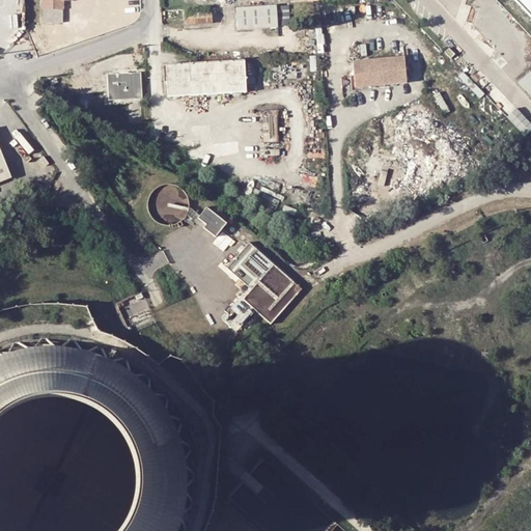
[(39,0),(40,8),(59,8),(59,0),(39,0)]
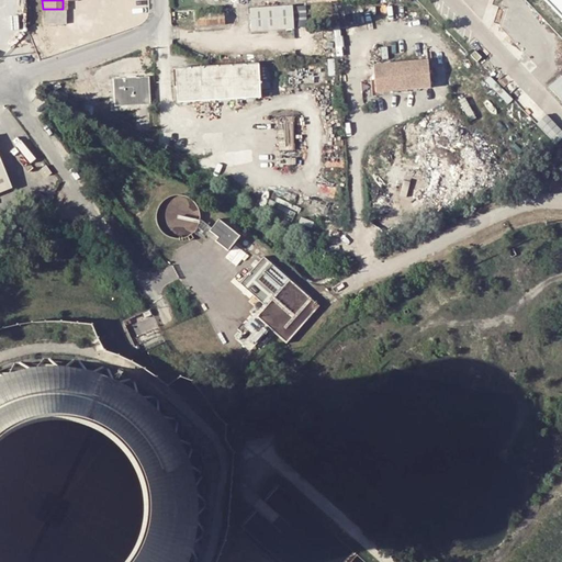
[(292,0),(279,0),(250,1),(251,25),(293,23),(292,0)]
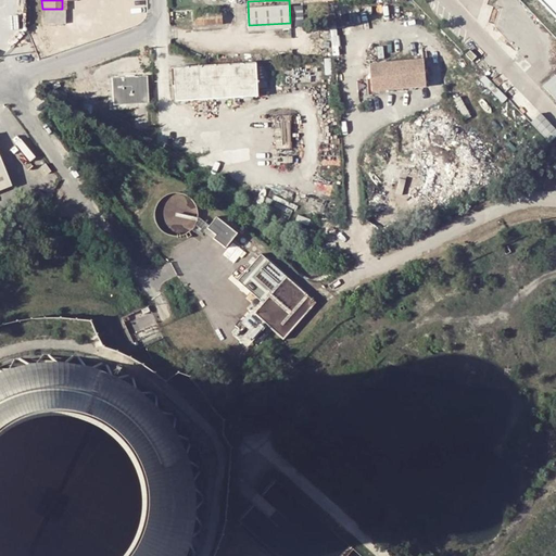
[(555,0),(541,0),(555,15),(555,0)]
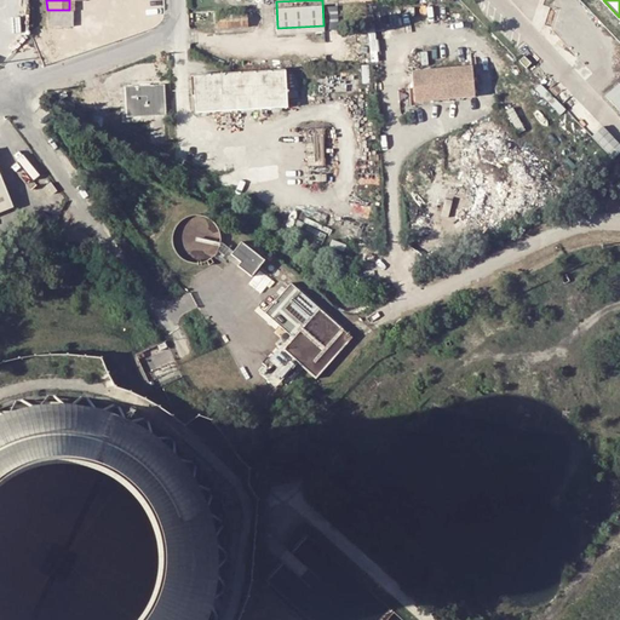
[(69,10),(47,10),(47,24),(68,26),(69,10)]
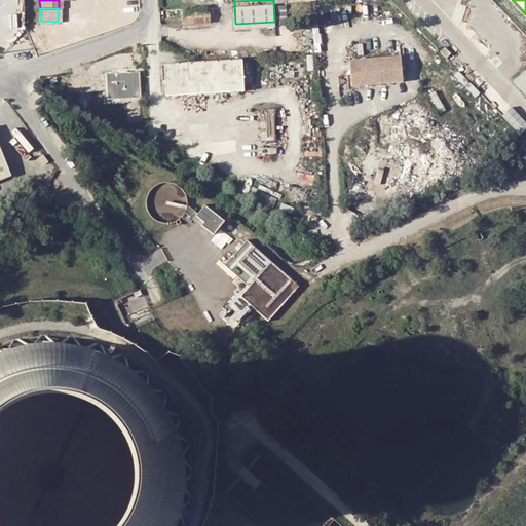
[(455,48),(451,43),(445,48),(450,52),(455,48)]
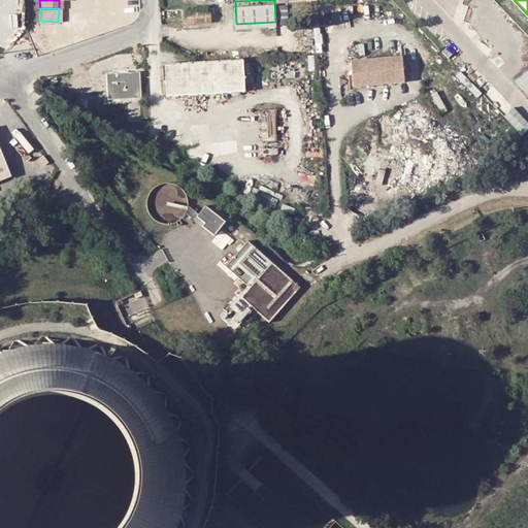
[(355,80),(404,77),(402,53),(353,56),(355,80)]
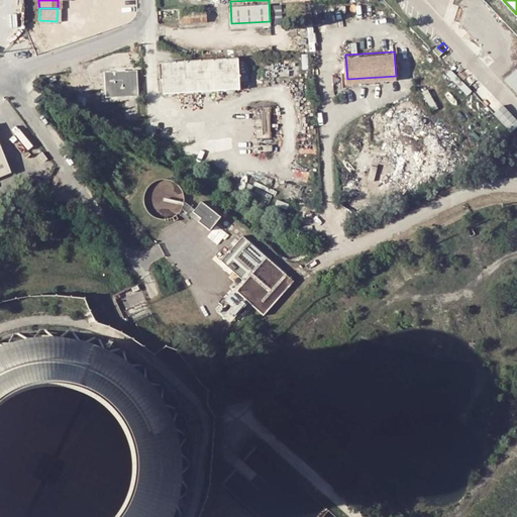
[(237,56),(162,61),(165,91),(239,86),(237,56)]
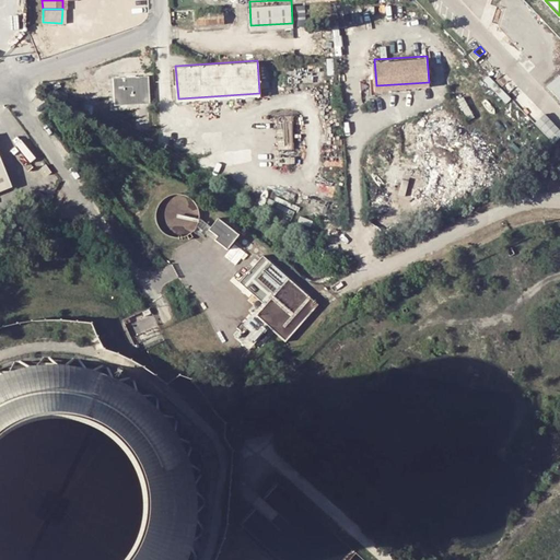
[(559,74),(547,85),(548,90),(559,102),(559,74)]
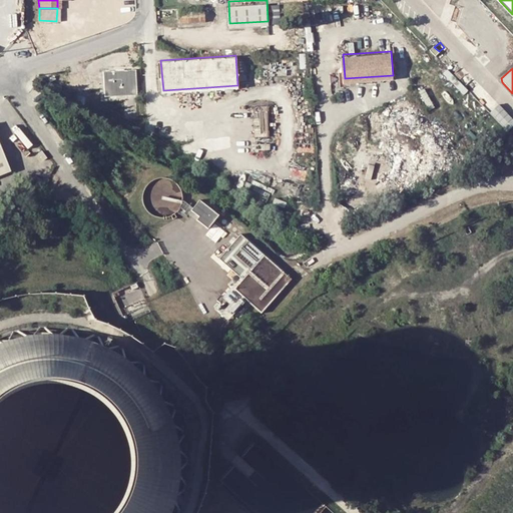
[(105,96),(137,94),(136,70),(104,72),(105,96)]
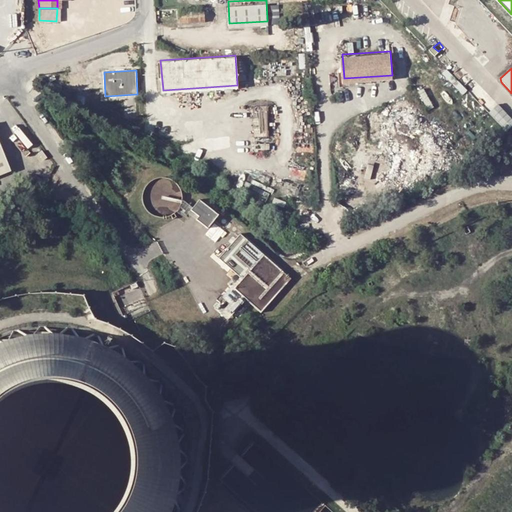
[(0,174),(13,170),(0,139),(0,174)]
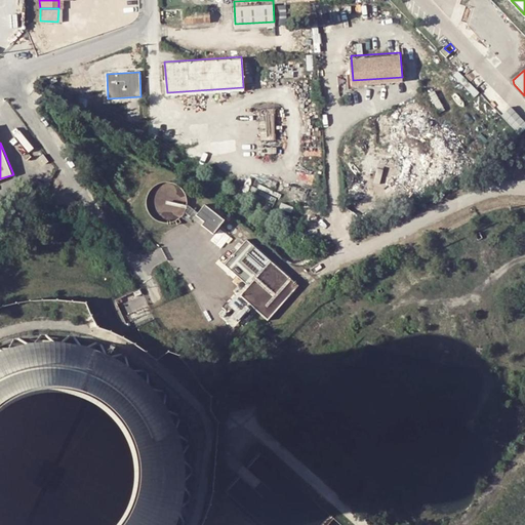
[(226,219),(205,204),(197,214),(205,221),(203,225),(214,234),(226,219)]
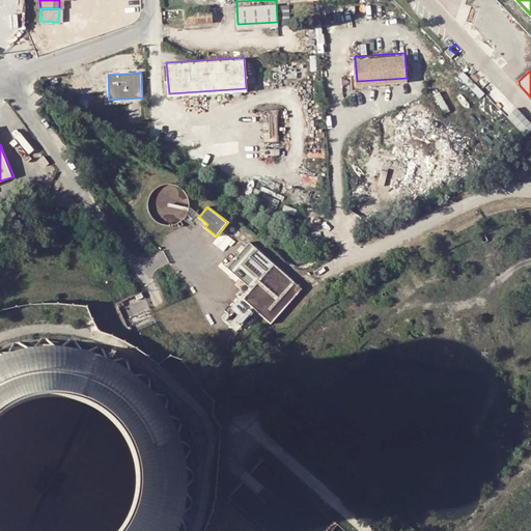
[(305,287),(250,244),(229,270),(255,290),(247,300),(276,324),(305,287)]
